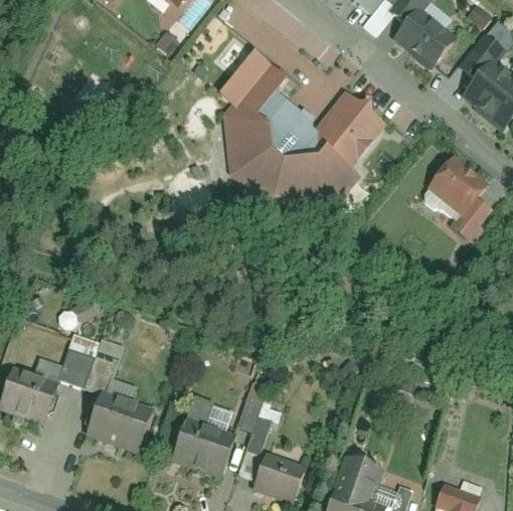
[(193,0),(178,19),(187,25),(203,4),(198,0),(193,0)]
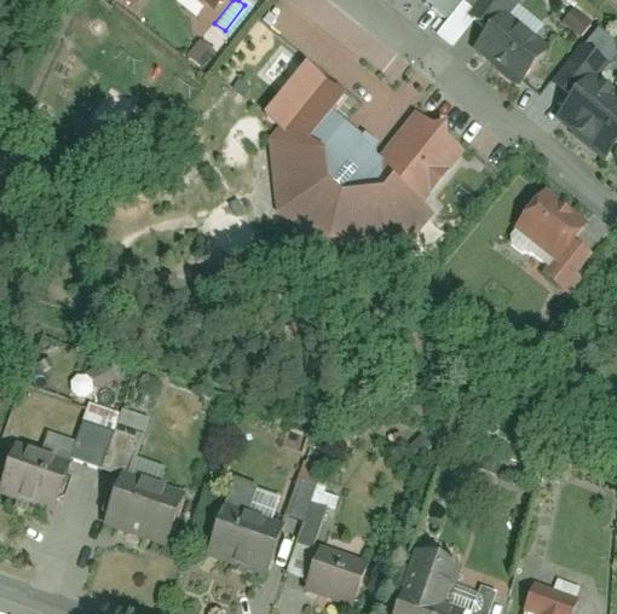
[(426,0),(445,16),(459,0),(426,0)]
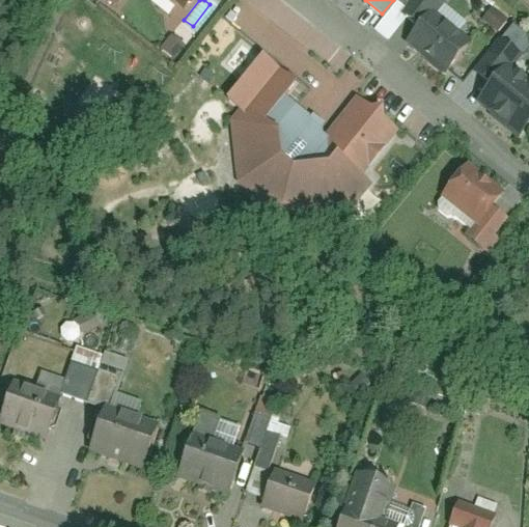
[(407,0),(402,5),(421,22),(435,7),(441,0),(407,0)]
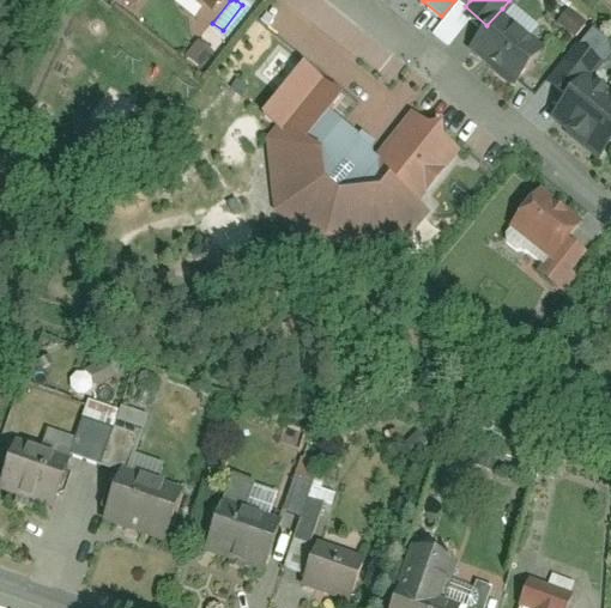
[(554,18),(573,31),(582,18),(563,5),(554,18)]
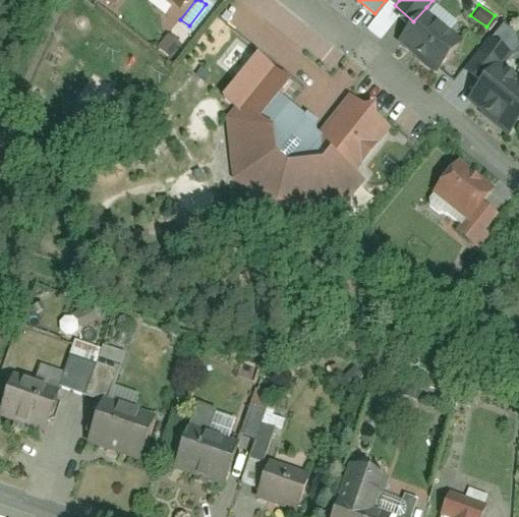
[(401,36),(438,67),(462,39),(426,7),(413,21),(401,36)]
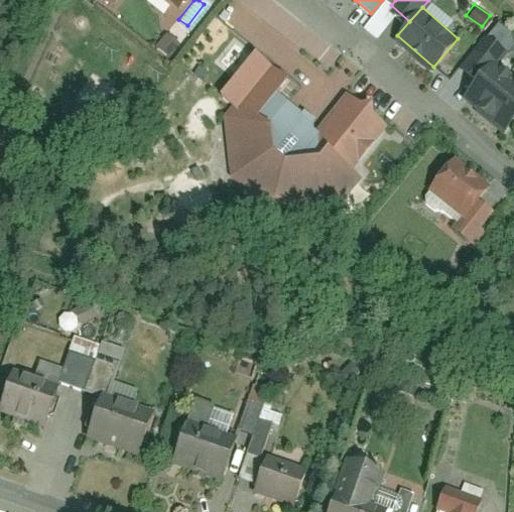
[(180,42),(166,30),(156,42),(170,54),(180,42)]
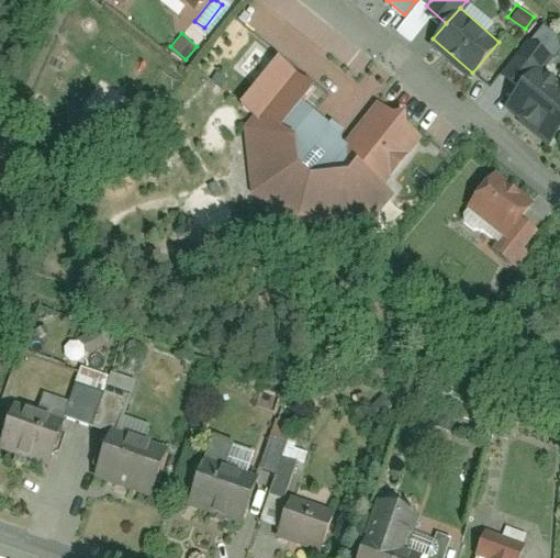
[(504,66),(523,82),(538,66),(551,49),(533,33),(504,66)]
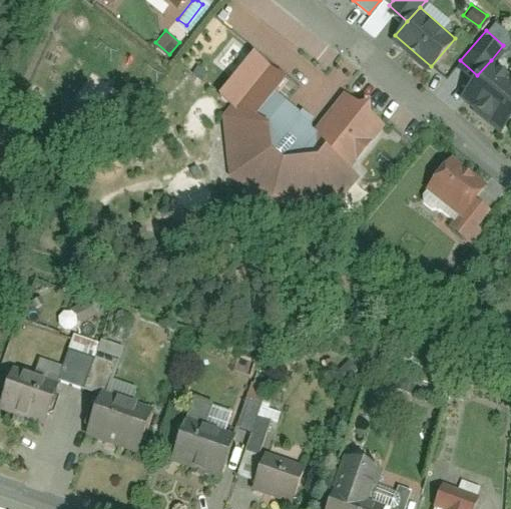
[(362,174),(351,163),(386,122),(345,89),(319,121),(277,90),(287,78),(253,48),(218,94),(229,104),(221,113),(229,172),(275,205),(339,196),(362,174)]
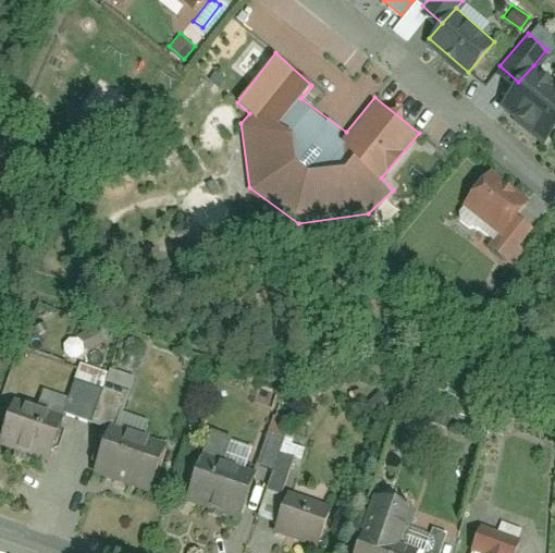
[(501,101),(545,142),(554,130),(554,84),(533,65),(518,82),(501,101)]
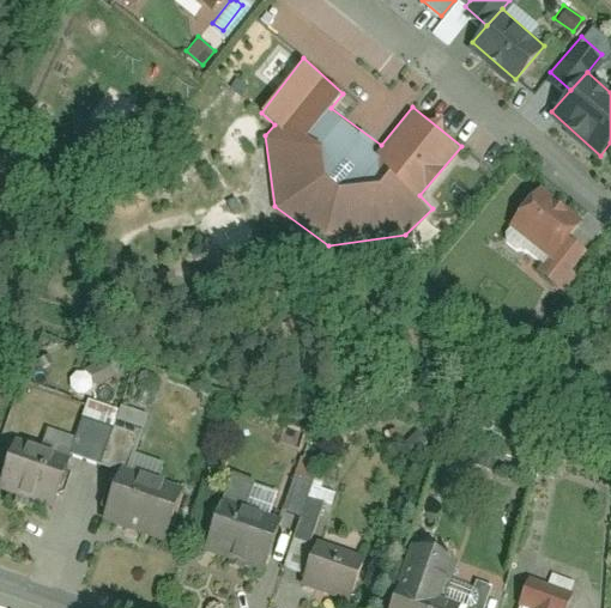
[(572,235),(585,217),(542,182),(510,222),(554,256),(572,235)]
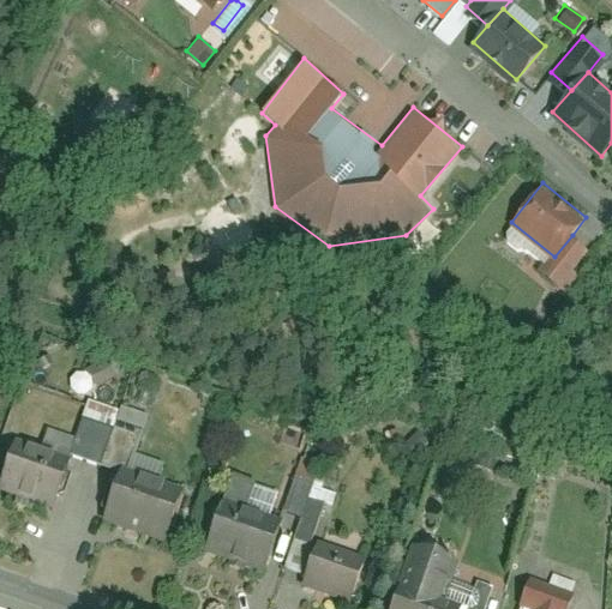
[(595,253),(573,235),(555,257),(544,270),(567,288),(595,253)]
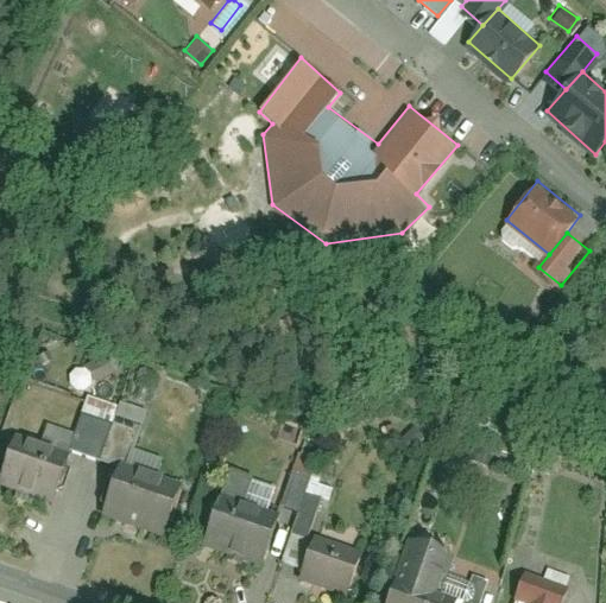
[(68,444),(4,424),(0,436),(0,490),(49,506),(68,444)]
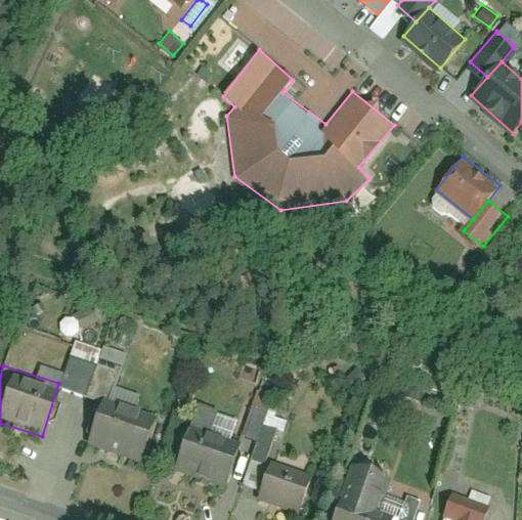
[(151,420),(99,402),(84,449),(136,467),(151,420)]
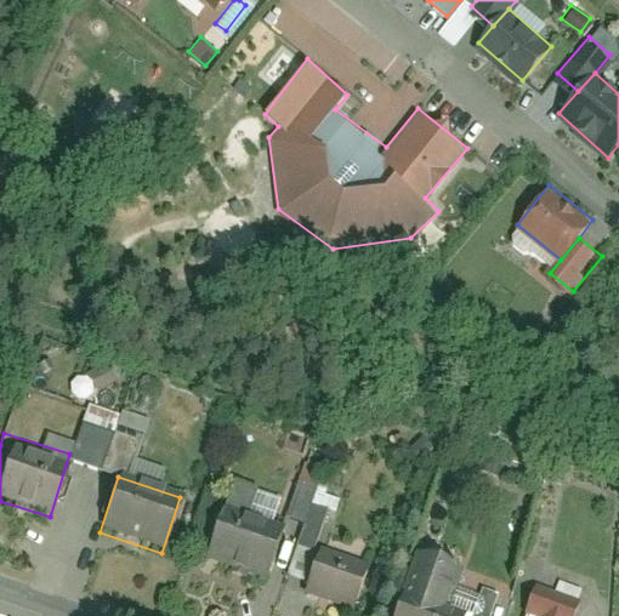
[(288,525),(215,500),(196,555),(268,581),(288,525)]
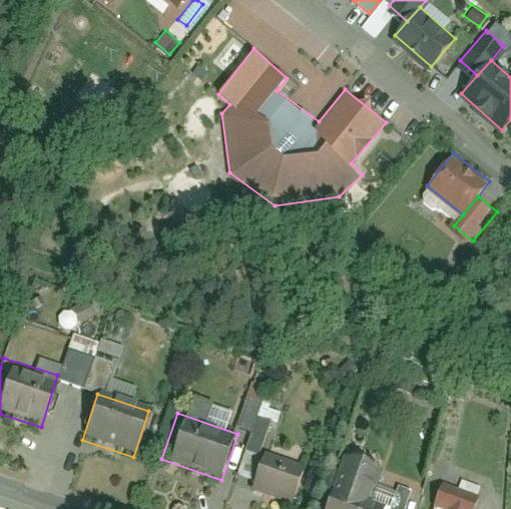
[(309,457),(264,441),(247,486),(293,502),(309,457)]
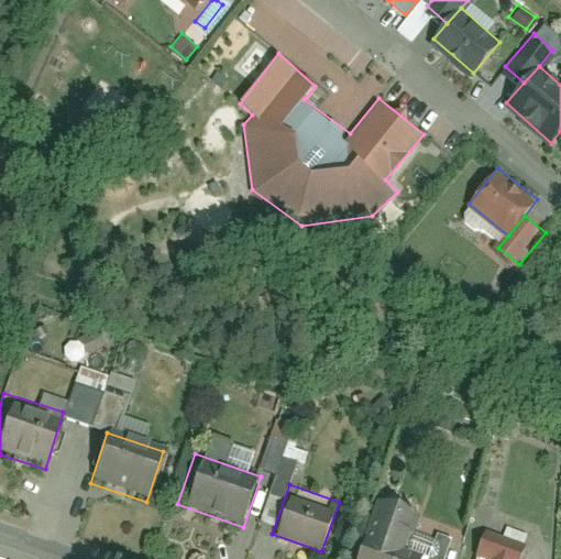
[(400,558),(415,517),(376,504),(356,557),(361,558),(400,558)]
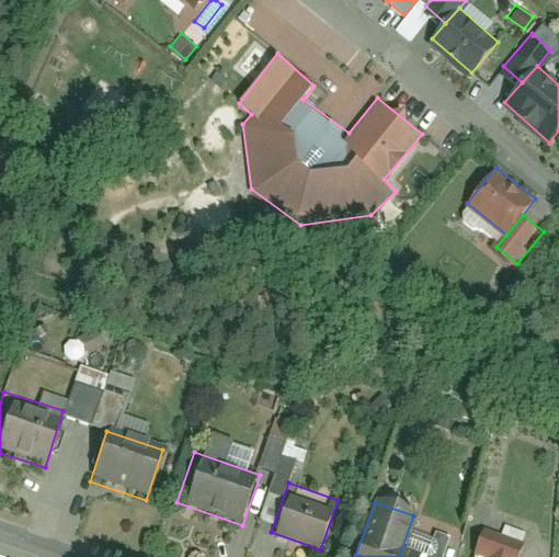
[(518,556),(524,543),(480,527),(469,556),(518,556)]
